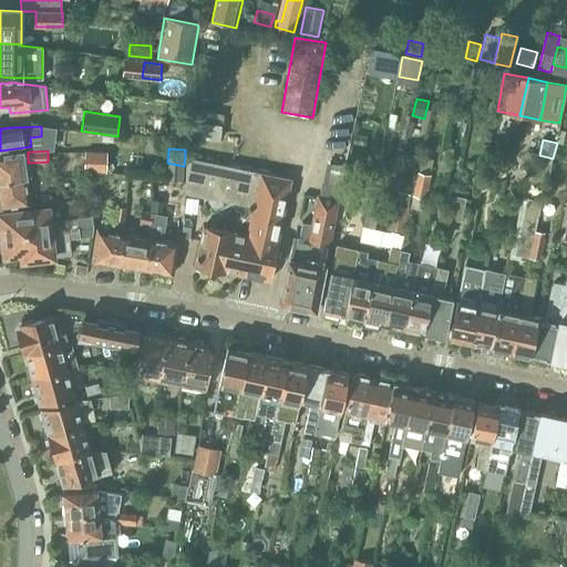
[(0,182),(26,179),(22,153),(0,155),(0,182)]
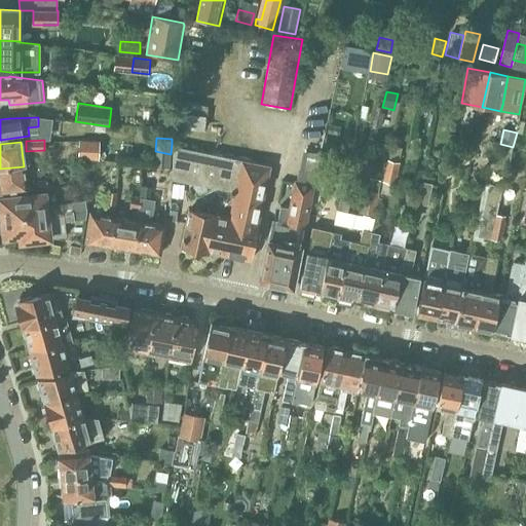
[(77,159),(98,160),(99,142),(78,142),(77,159)]
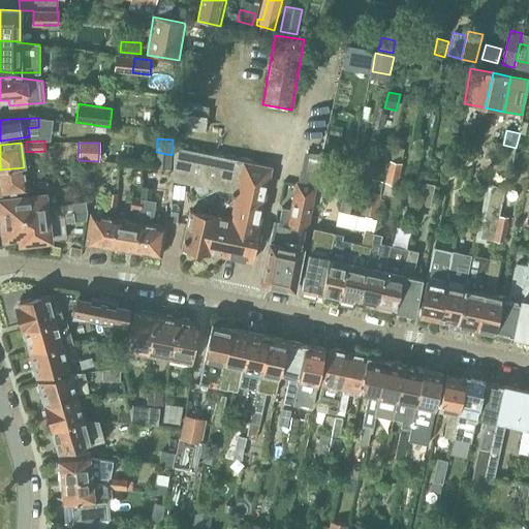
[(384,182),(397,185),(402,163),(401,163),(405,145),(395,143),(391,160),(390,160),(384,182)]
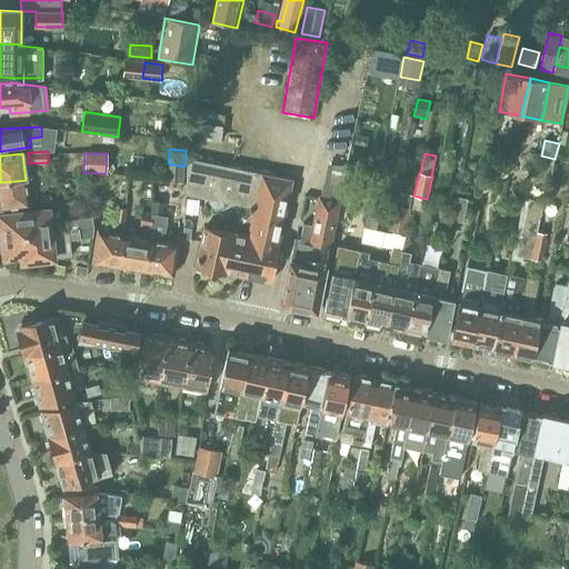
[(535,155),(532,167),(538,168),(541,156),(535,155)]
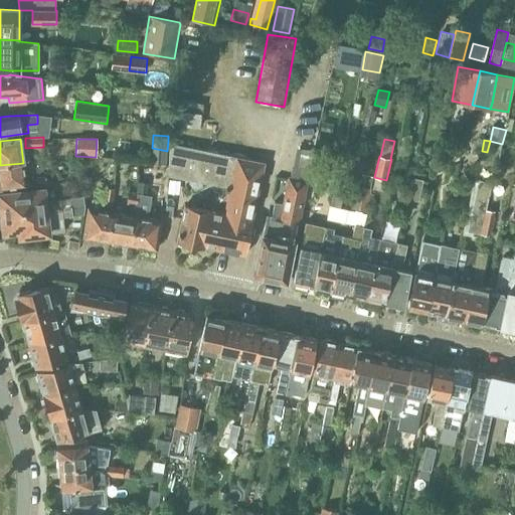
[(204,186),(205,183),(229,187),(223,213),(185,206),(178,242),(205,248),(205,247),(245,255),(253,218),(266,162),(169,143),(168,176),(190,180),(189,183),(192,187),(200,188),(204,186)]
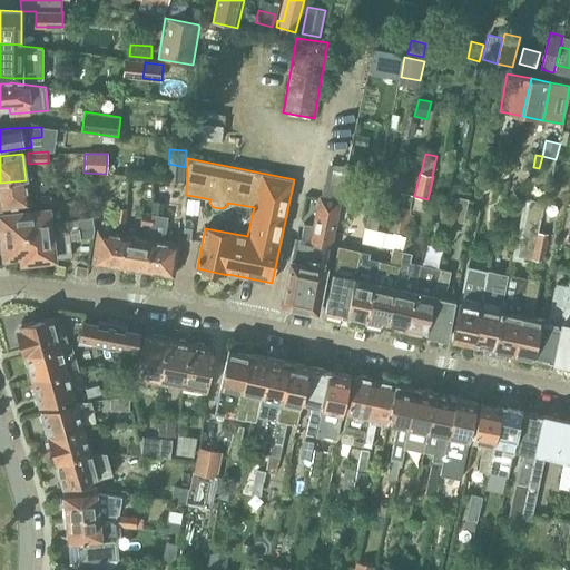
[(185,182),(185,167),(168,164),(167,180),(185,182)]
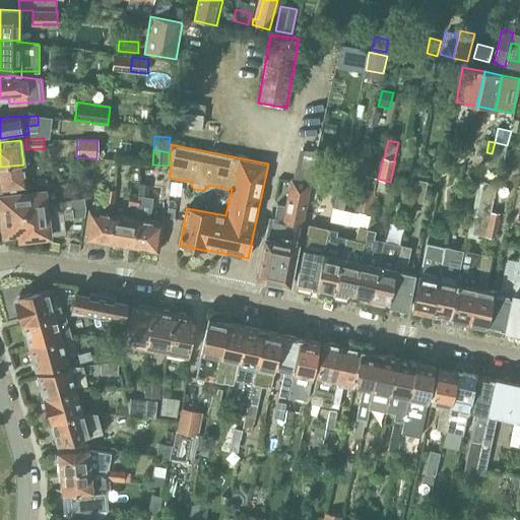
[(261,260),(258,277),(260,278),(286,283),(288,284),(306,202),(309,184),(315,154),(298,151),(291,180),(287,180),(282,206),(275,204),(273,218),(269,217),(261,260)]
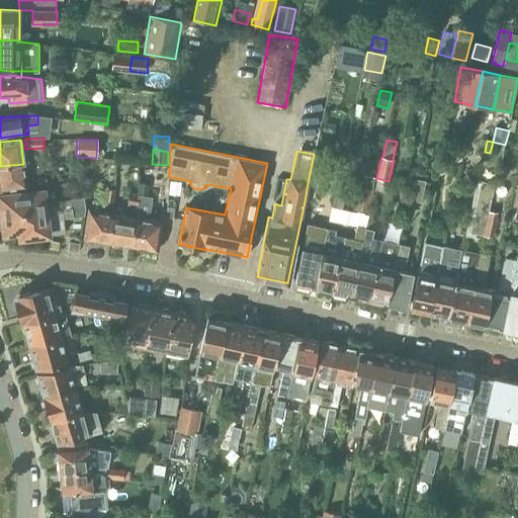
[(315,156),(310,181),(323,183),(327,159),(315,156)]
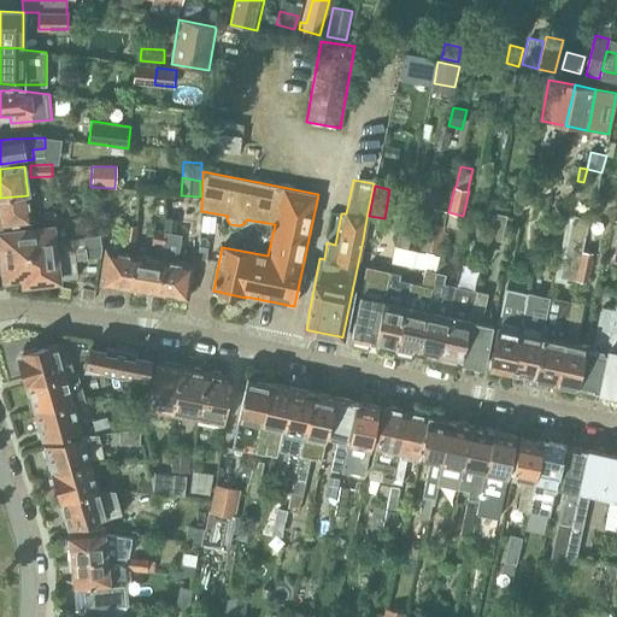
[(28,195),(0,198),(0,227),(33,223),(28,195)]
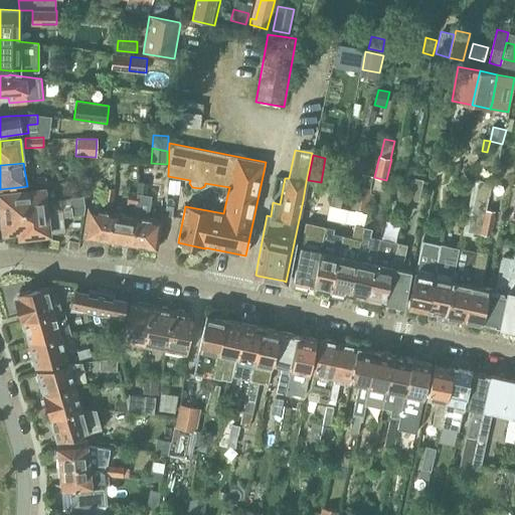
[(366,212),(373,176),(358,173),(351,209),(366,212)]
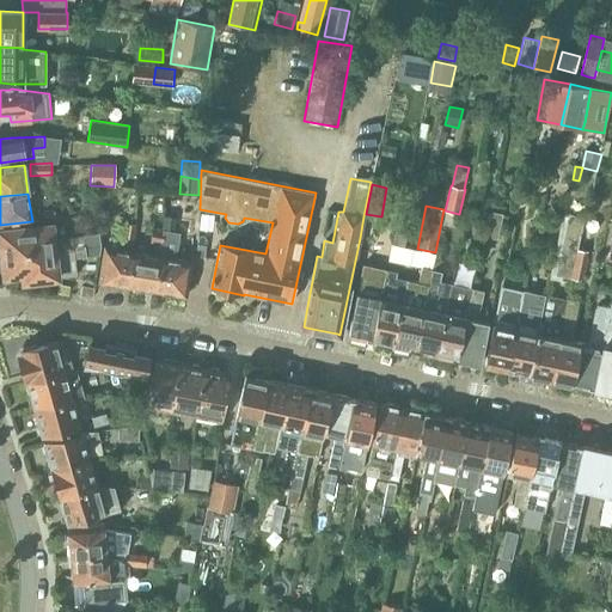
[(55,220),(55,210),(43,210),(43,221),(55,220)]
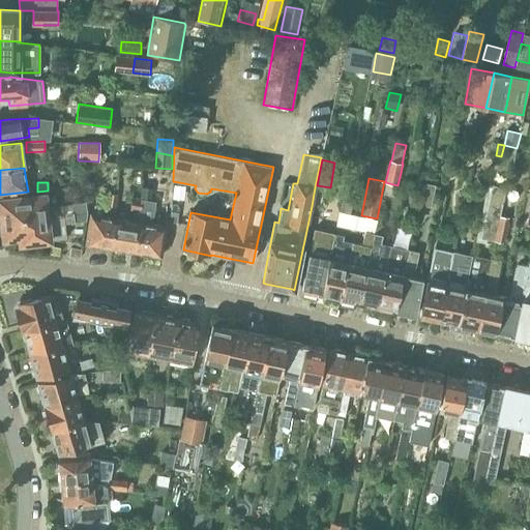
[(340,211),(350,214),(357,185),(347,183),(340,211)]
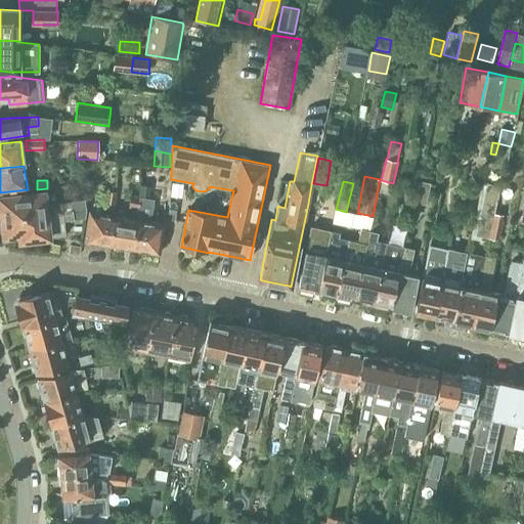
[(431,183),(420,181),(415,203),(426,205),(431,183)]
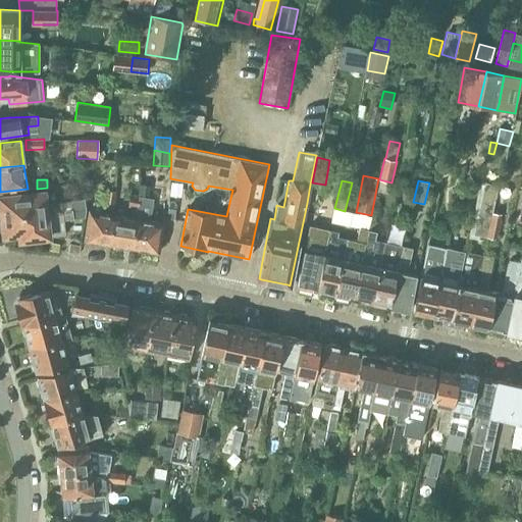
[(474,235),(487,238),(492,212),(499,186),(485,183),(474,235)]
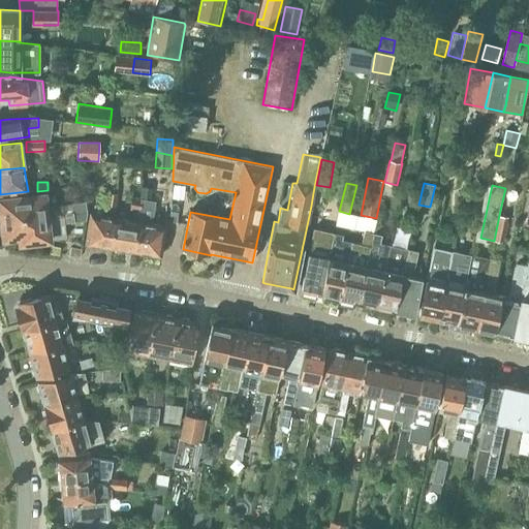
[(136,252),(161,256),(165,226),(152,224),(155,201),(151,200),(153,189),(142,187),(142,199),(143,199),(141,212),(143,212),(142,222),(136,252)]
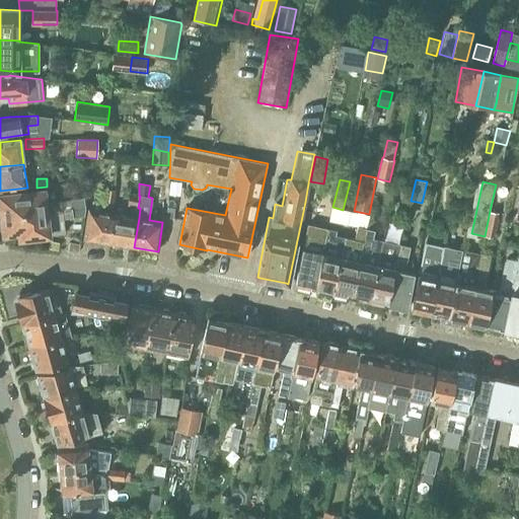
[(103,202),(113,203),(115,203),(116,201),(117,191),(105,189),(103,202)]
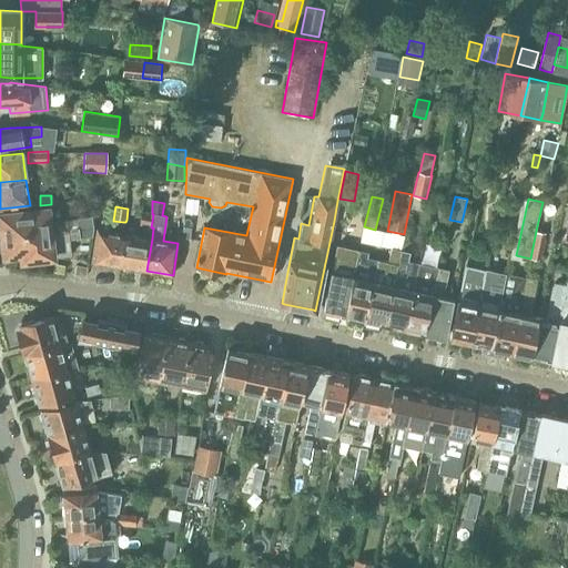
[(0,217),(2,239),(69,230),(68,220),(50,222),(48,209),(0,213),(0,217)]
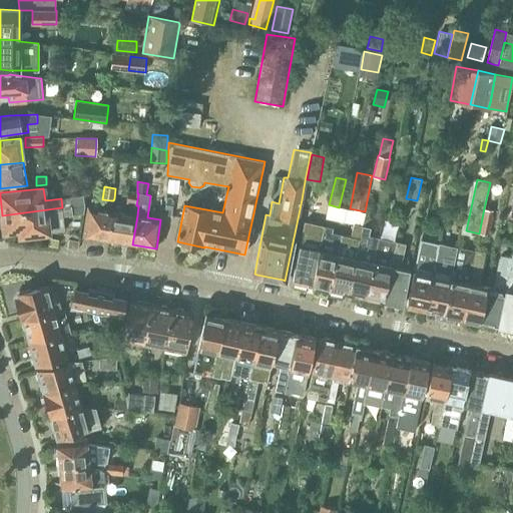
[(128,191),(127,203),(136,205),(138,193),(137,193),(128,191)]
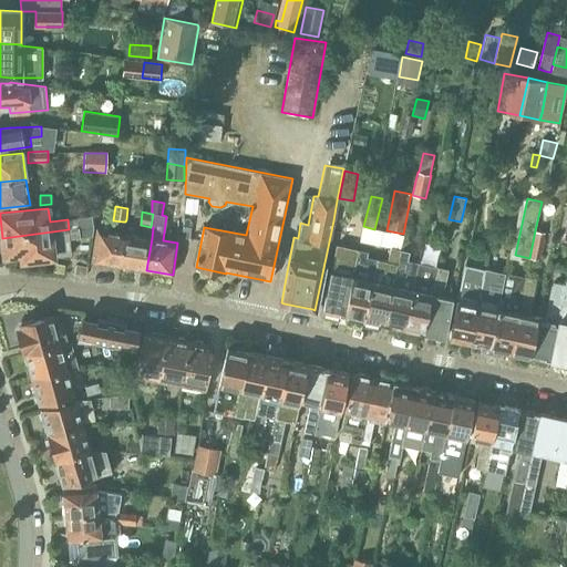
[(78,228),(93,226),(92,216),(76,218),(78,228)]
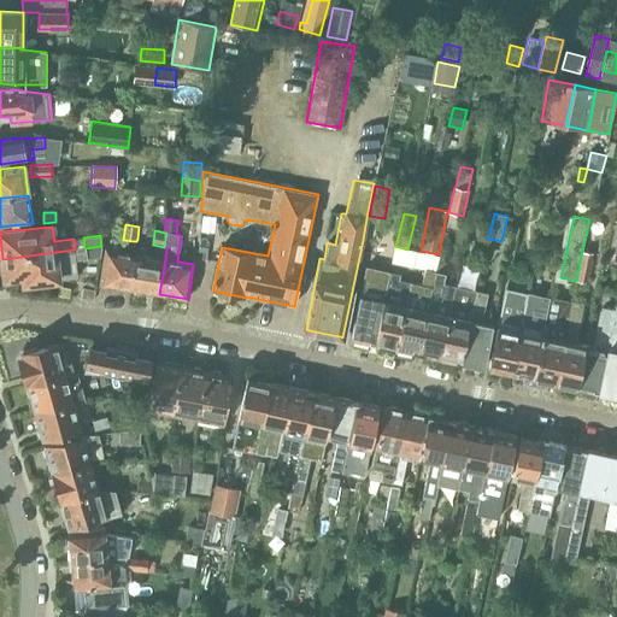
[(84,248),(75,250),(3,259),(4,274),(10,277),(23,276),(24,283),(78,277),(76,260),(87,259),(100,258),(103,247),(101,246),(84,248)]
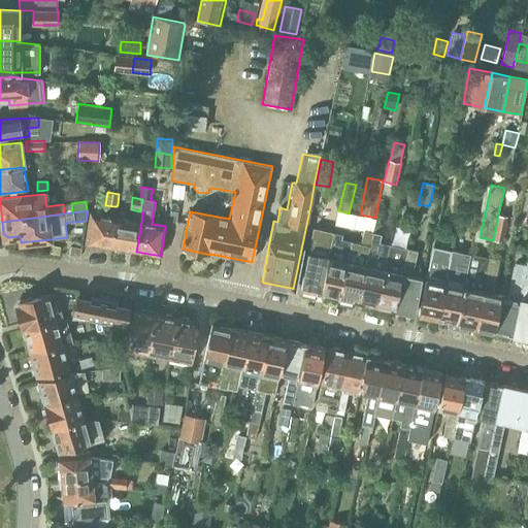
[(87,243),(111,248),(117,219),(91,215),(87,243)]
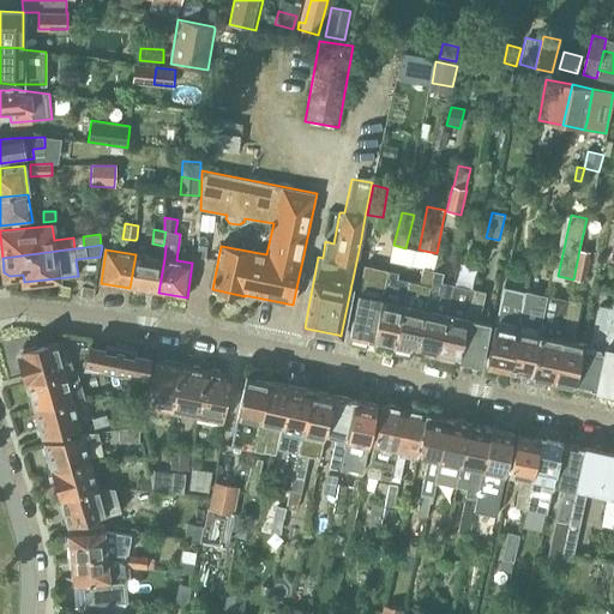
[(590,252),(579,250),(573,280),(584,282),(590,252)]
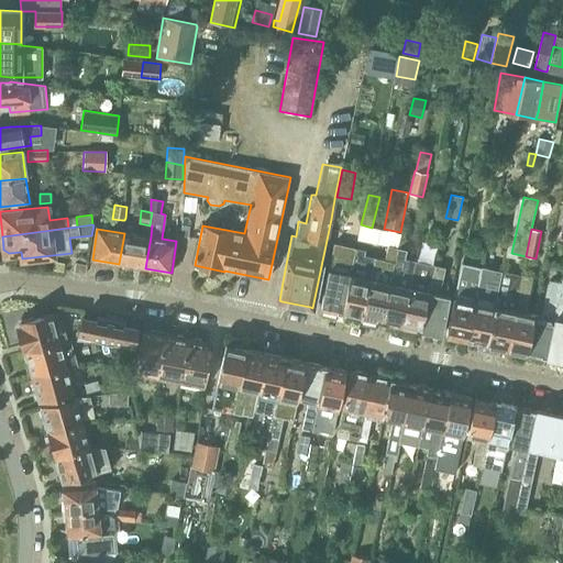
[(124,233),(119,264),(145,268),(151,236),(124,233)]
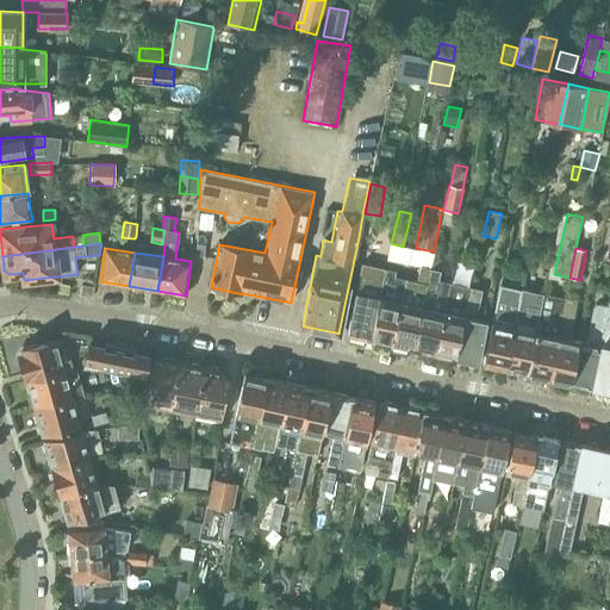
[(348,335),(371,340),(386,269),(375,267),(368,297),(356,293),(348,335)]
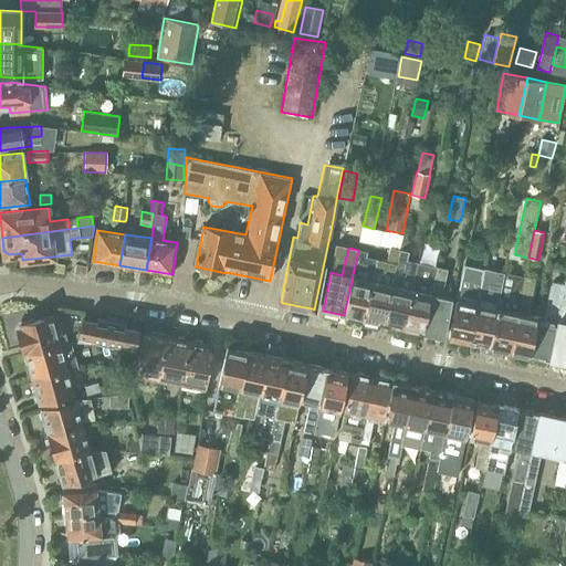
[(373,281),(364,320),(384,324),(400,250),(390,248),(387,261),(377,260),(373,281)]
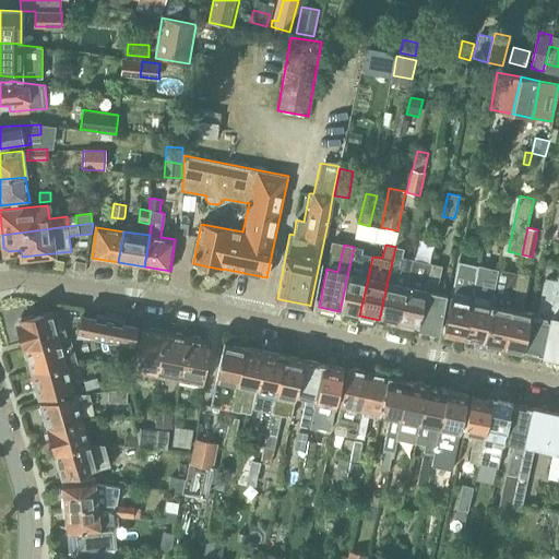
[(358,316),(359,316),(368,277),(372,257),(361,253),(363,249),(354,247),(340,311),(358,316)]
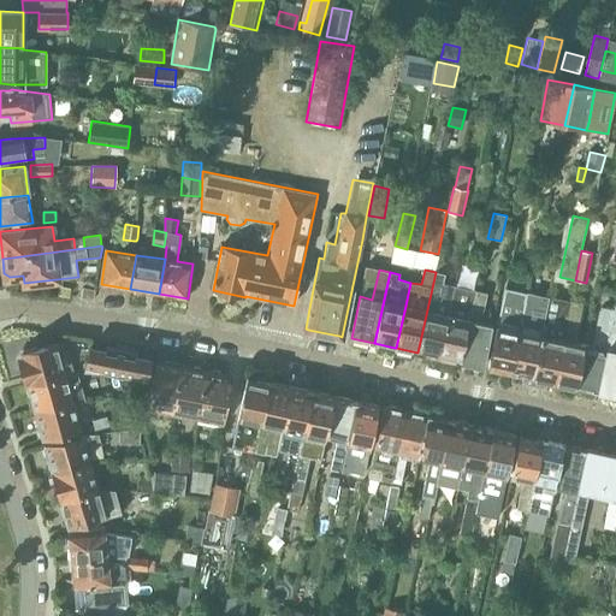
[(436,272),(418,353),(439,357),(448,315),(451,298),(440,296),(446,274),(436,272)]
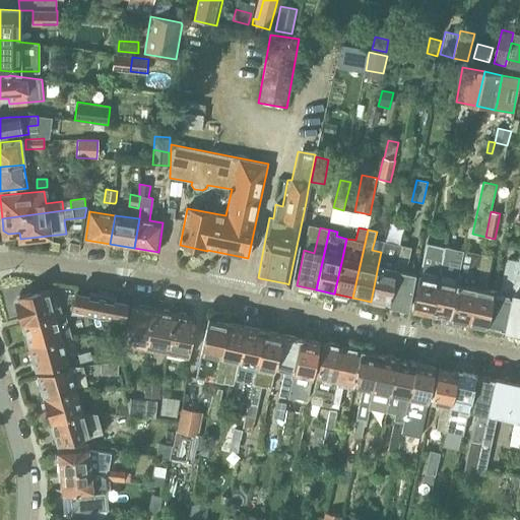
[(378,266),(371,302),(389,306),(402,245),(384,241),(381,252),(378,266)]
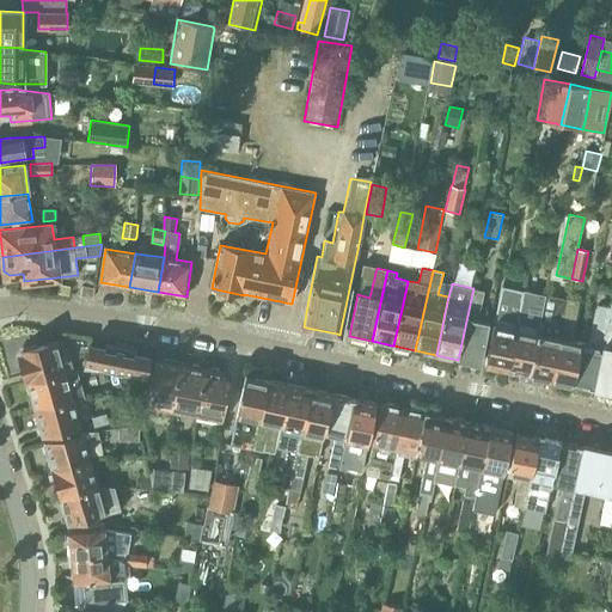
[(507,371),(522,300),(524,291),(502,286),(493,325),(484,365),(507,371)]
